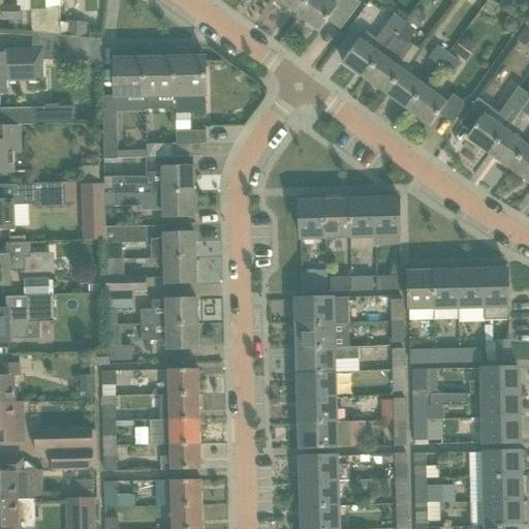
[(30,0),(16,0),(17,4),(3,4),(3,6),(2,6),(3,20),(21,20),(21,11),(31,11),(30,0)]
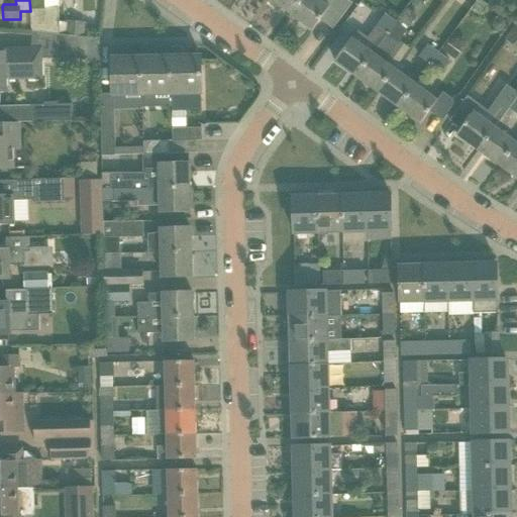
[(29,0),(30,11),(31,30),(31,31),(57,34),(59,34),(59,8),(45,8),(44,0),(29,0)]
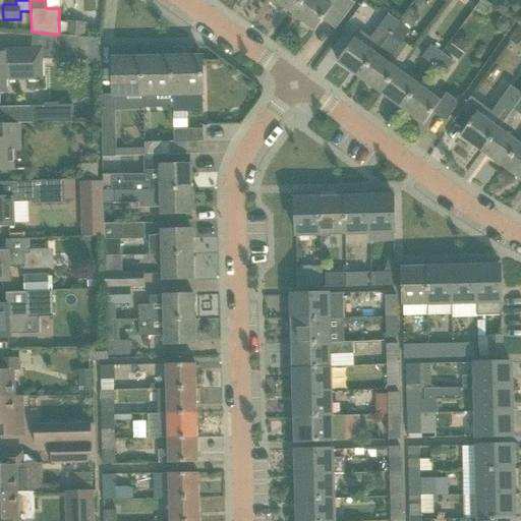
[(272,0),(292,15),(302,0),(272,0)]
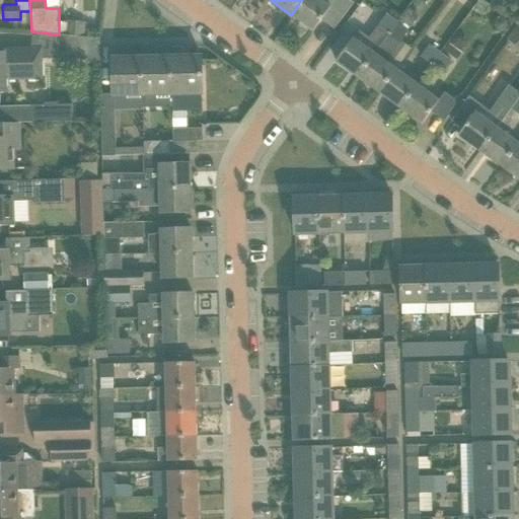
[(301,0),(291,15),(313,30),(321,20),(335,29),(353,3),(349,0),(301,0)]
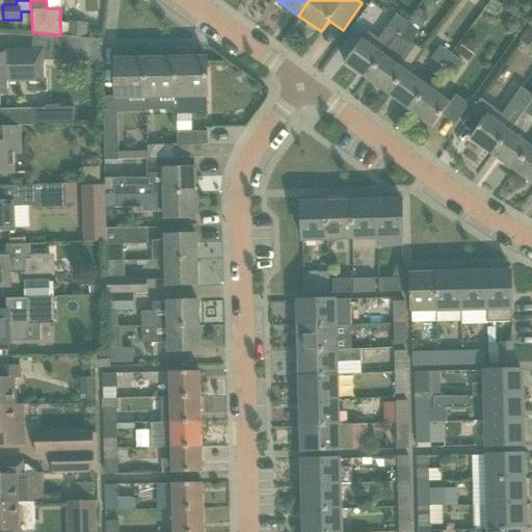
[(495,0),(489,0),(483,11),(495,19),(502,7),(503,5),(495,0)]
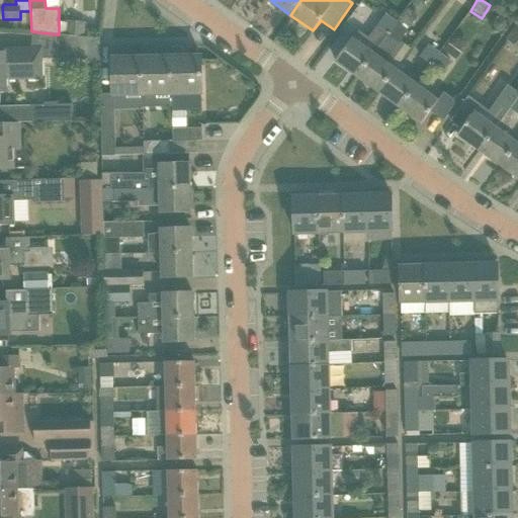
[(373,55),(356,78),(377,93),(395,70),(384,63),(419,16),(409,9),(398,23),(397,22),(387,34),(373,55)]
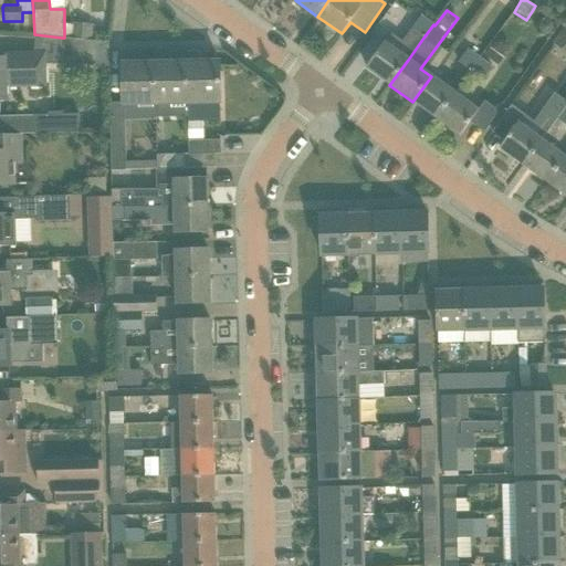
[(421,16),(411,29),(423,38),(433,24),(421,16)]
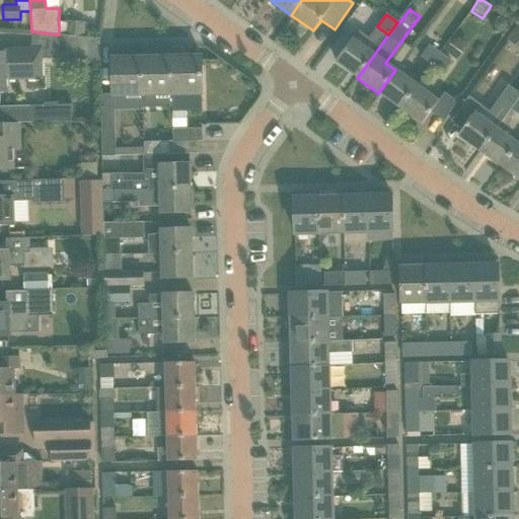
[(495,19),(492,25),(495,30),(500,32),(505,30),(507,25),(505,20),(500,17),(495,19)]
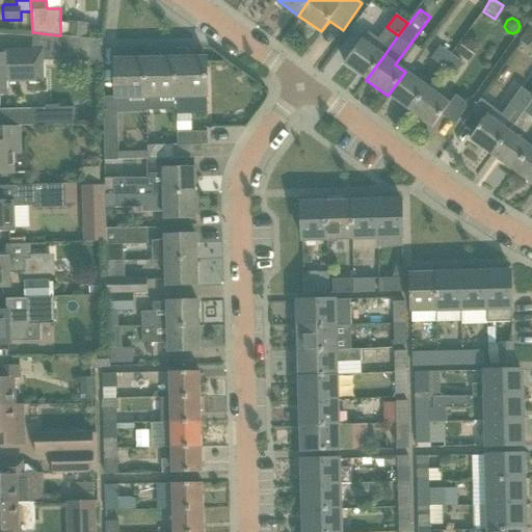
[(73,37),(87,38),(88,26),(88,23),(69,21),(67,36),(73,37)]
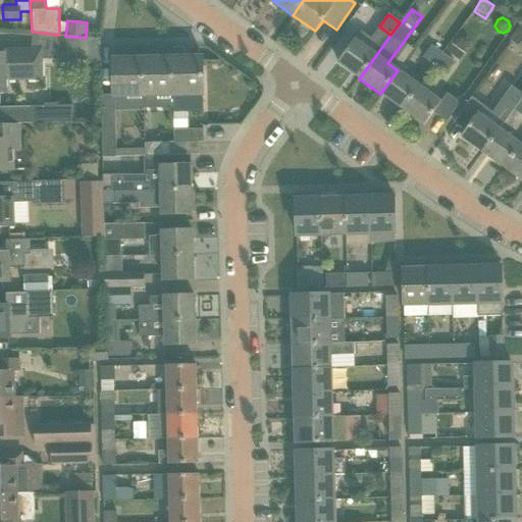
[(80,61),(100,63),(100,40),(100,39),(86,38),(71,37),(65,36),(59,35),(57,35),(54,58),(80,61)]
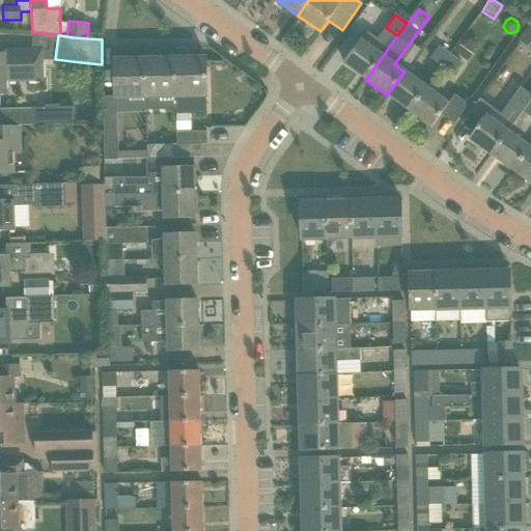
[(343,63),(365,80),(383,56),(360,39),(343,63)]
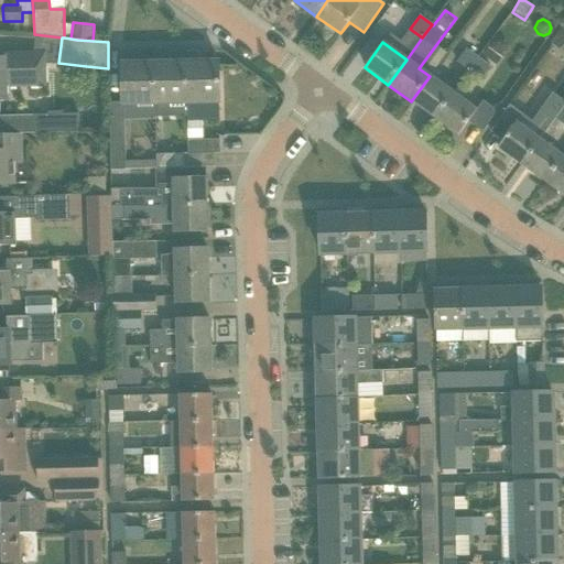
[(456,63),(468,71),(478,57),(466,50),(456,63)]
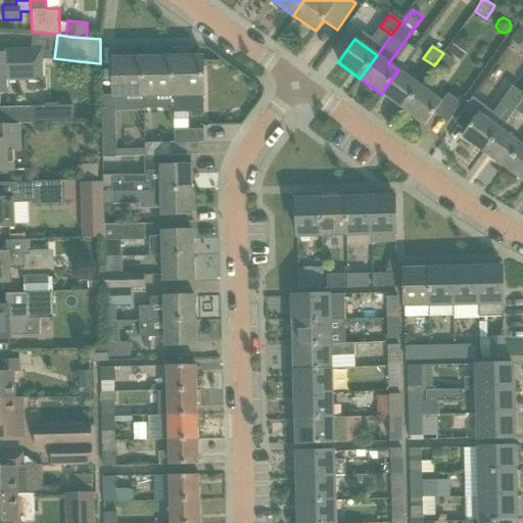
[(0,92),(6,92),(5,81),(43,80),(42,49),(3,50),(3,52),(0,52),(0,92)]
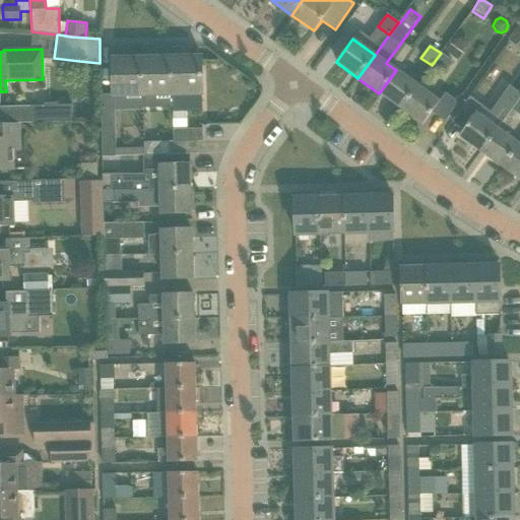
[(432,65),(443,74),(452,62),(441,53),(432,65)]
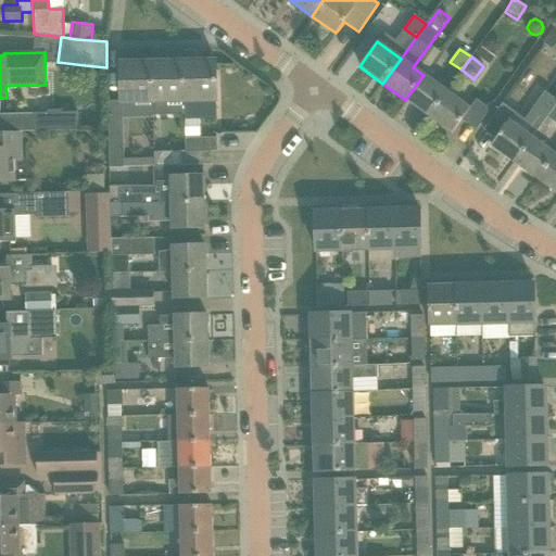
[(152,63),(152,102),(184,101),(184,62),(152,63)]
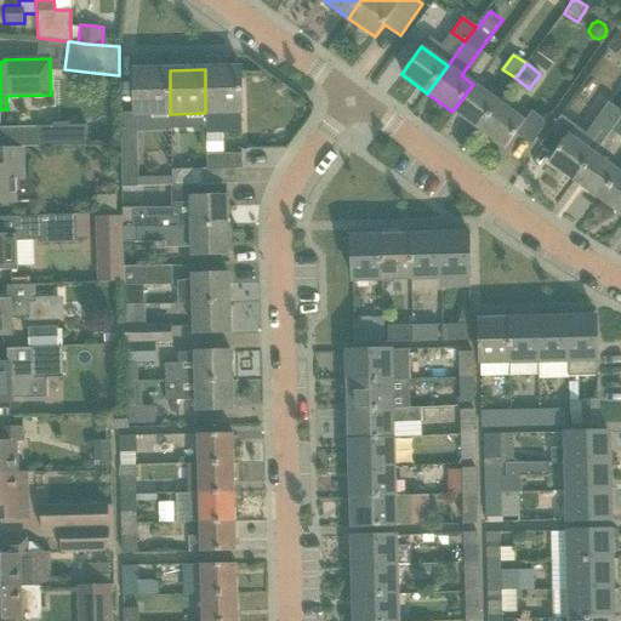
[(217,113),(217,132),(241,131),(240,69),(205,69),(205,113),(217,113)]
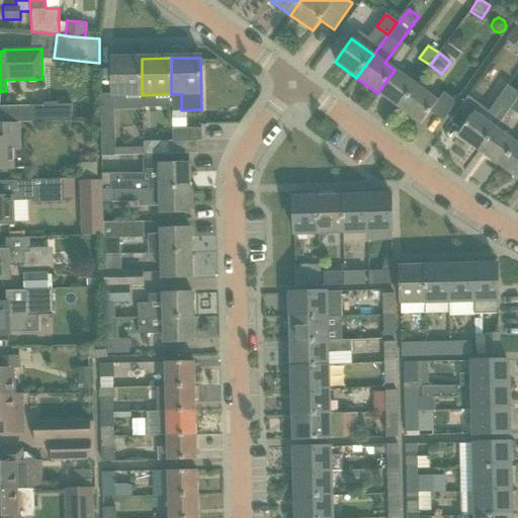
[(111,59),(112,95),(142,95),(142,59),(111,59)]
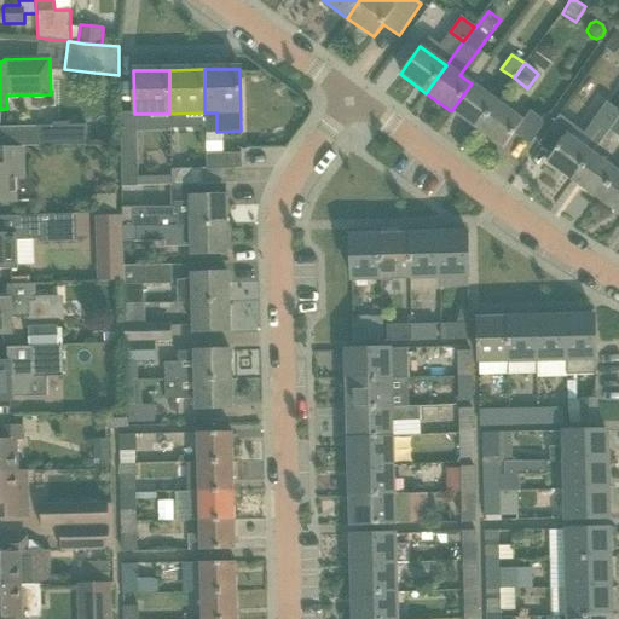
[(451,111),(476,129),(497,102),(472,84),(451,111)]
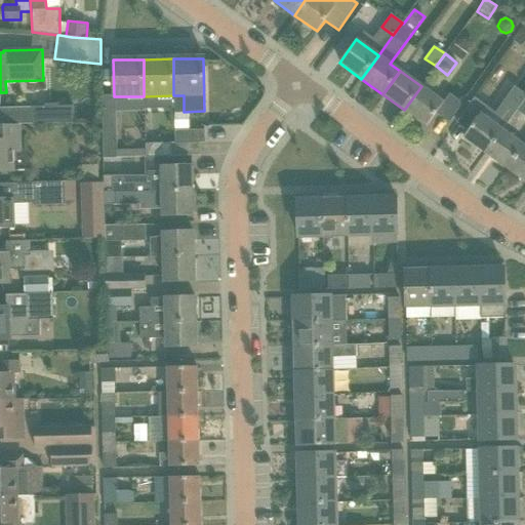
[(404,110),(427,125),(443,102),(421,86),(404,110)]
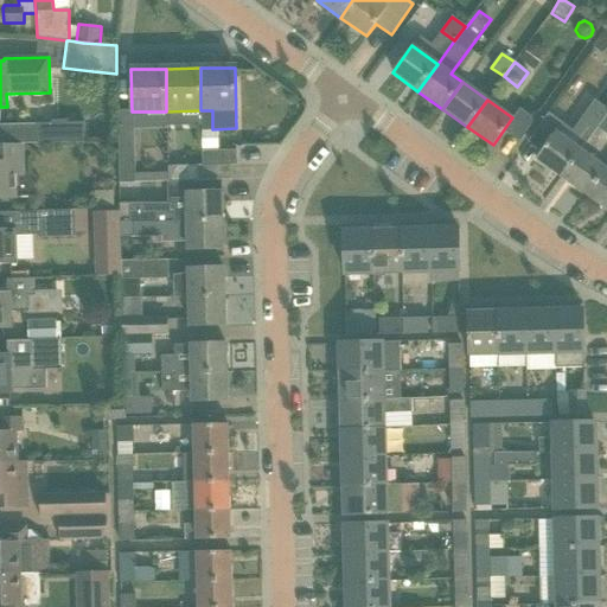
[(536,159),(561,177),(606,114),(606,112),(595,104),(575,132),(549,113),(528,142),(541,152),(536,159)]
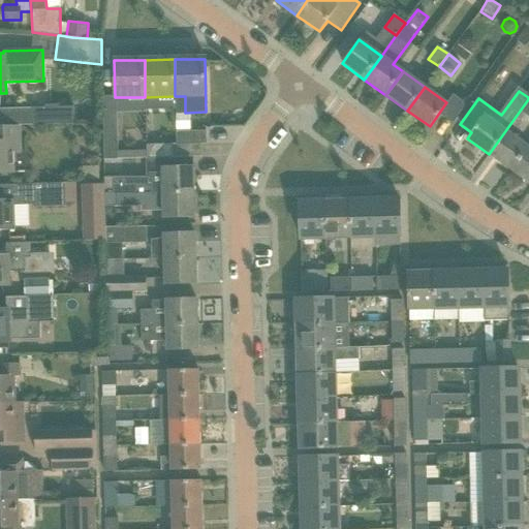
[(528,99),(489,154),(510,170),(528,147),(519,139),(528,125),(528,99)]
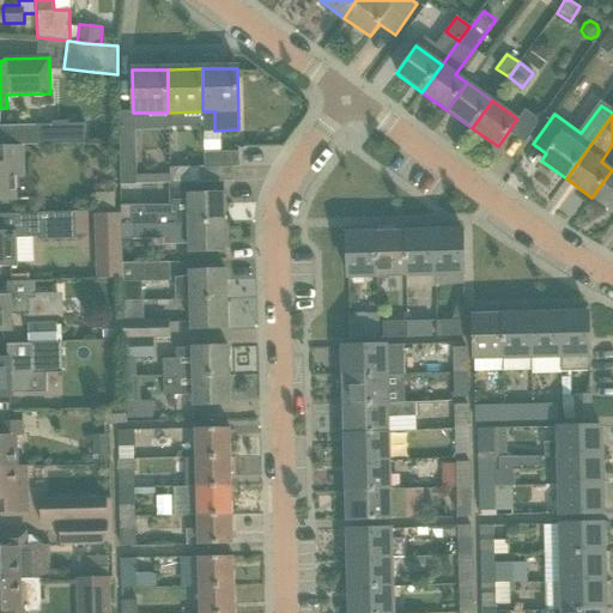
[(68,122),(52,122),(52,125),(36,126),(37,146),(86,144),(85,123),(68,125),(68,122)]
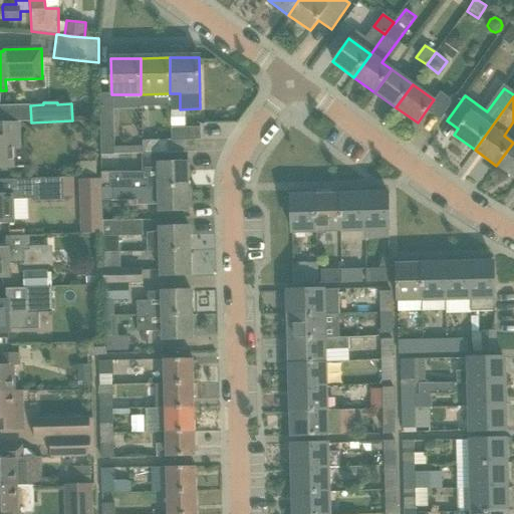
[(0,168),(13,168),(13,148),(21,148),(20,122),(9,122),(0,122),(0,168)]
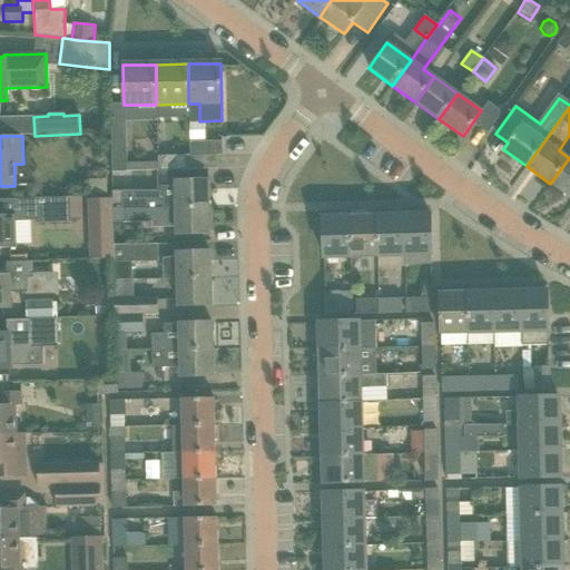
[(125,140),(111,141),(111,172),(111,174),(126,174),(126,165),(125,158),(125,140)]
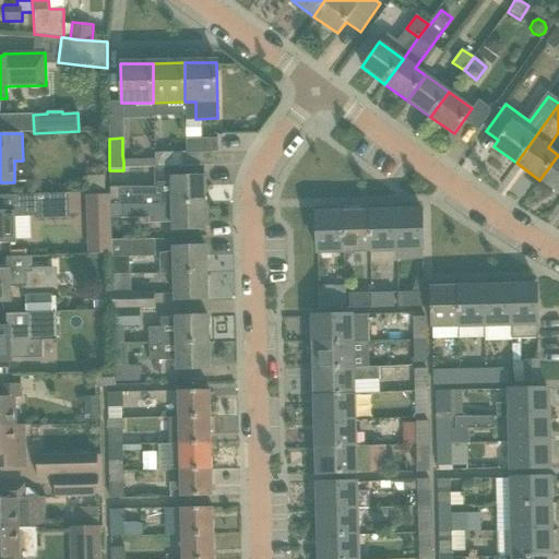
[(186,140),(186,154),(218,152),(217,138),(186,140)]
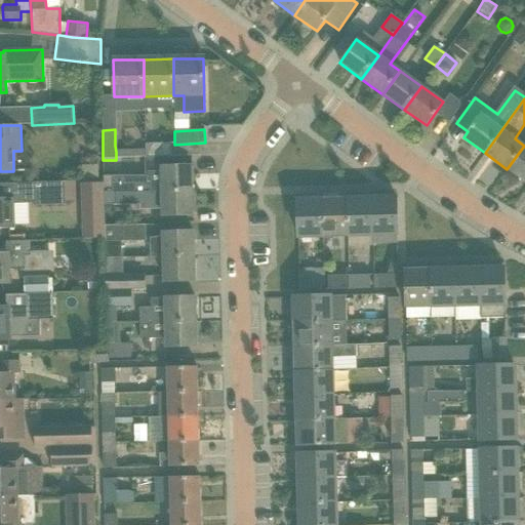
[(145,145),(145,157),(170,157),(170,144),(145,145)]
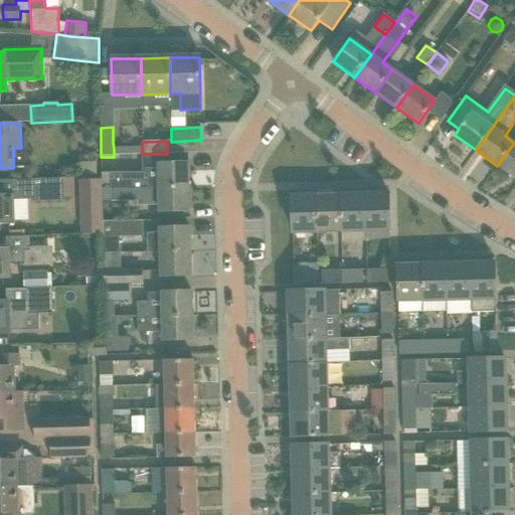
[(497,166),(514,178),(514,143),(497,166)]
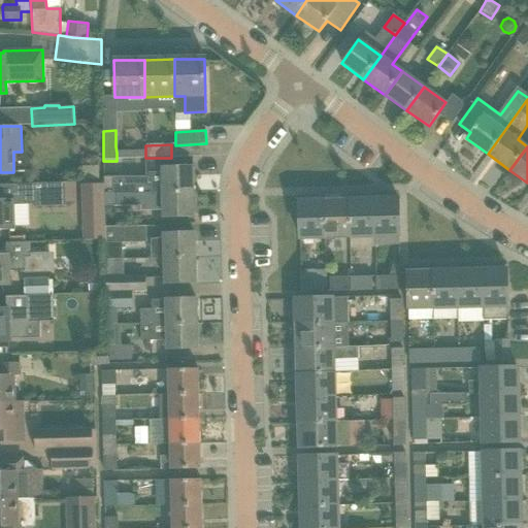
[(83,167),(83,180),(99,180),(99,166),(83,167)]
